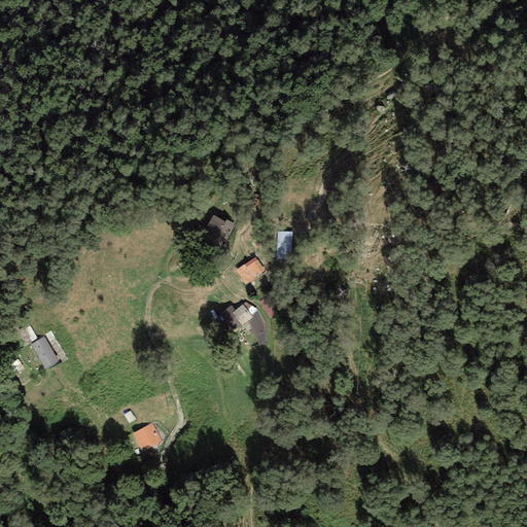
[(235,227),(213,216),(205,232),(226,244),(235,227)]
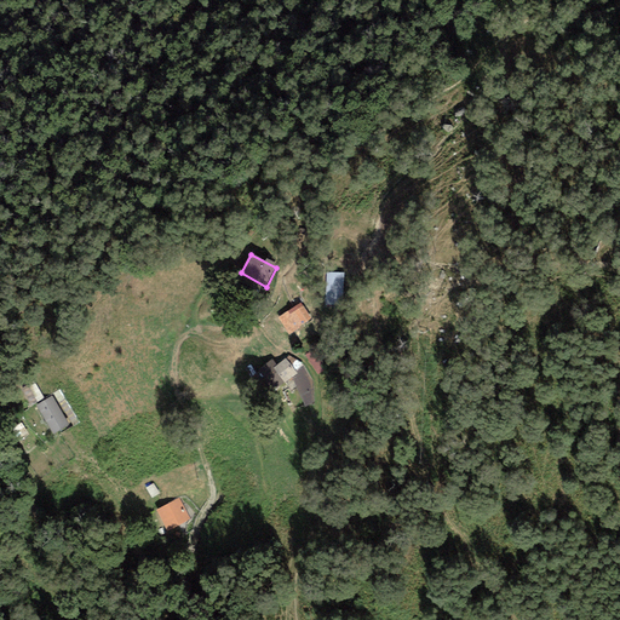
[(340,274),(325,273),(322,309),(338,310),(340,274)]
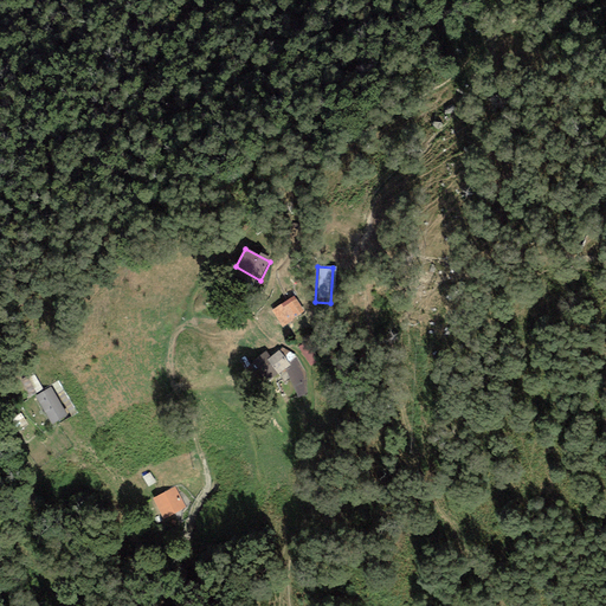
[(279,304),(270,310),(281,327),(303,313),(294,300),(282,308),(279,304)]
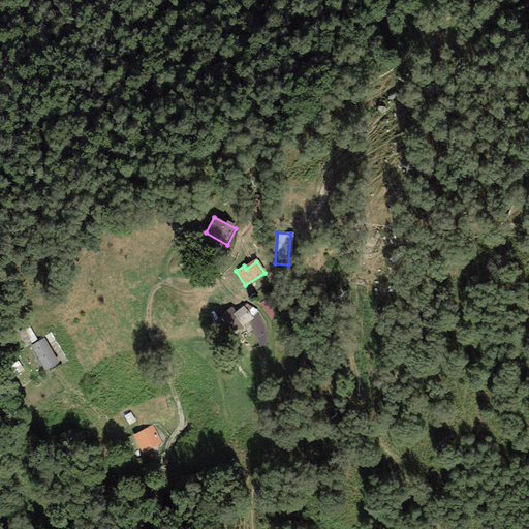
[(246,303),(237,311),(232,314),(243,327),(250,322),(259,311),(246,303)]
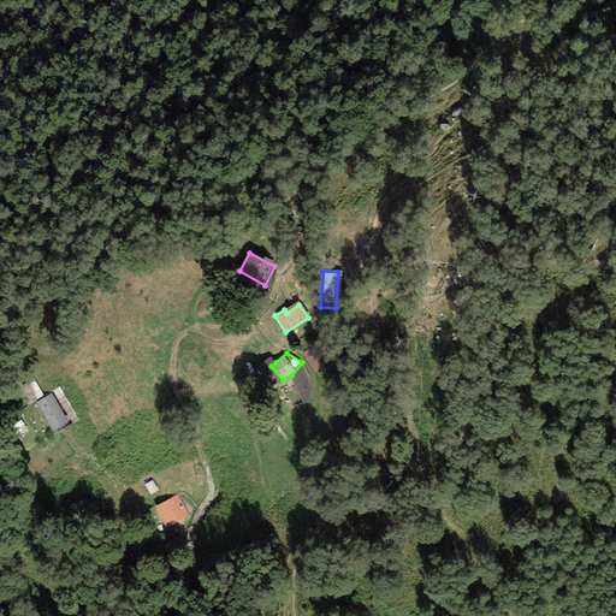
[(271,356),(255,367),(270,388),(283,380),(271,366),(276,362),(271,356)]
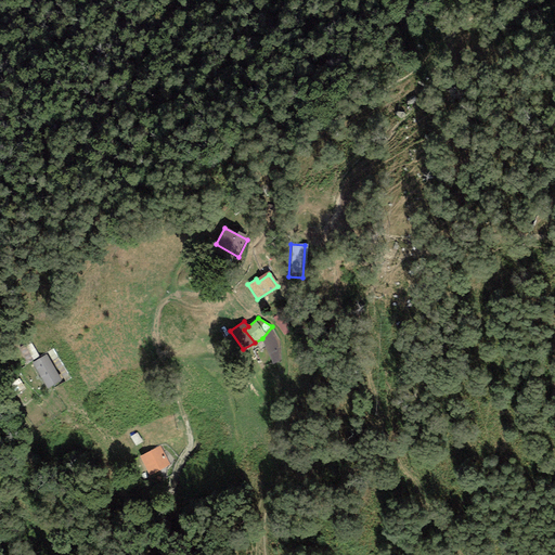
[(280,346),(272,326),(262,338),(271,360),(281,360),(280,346)]
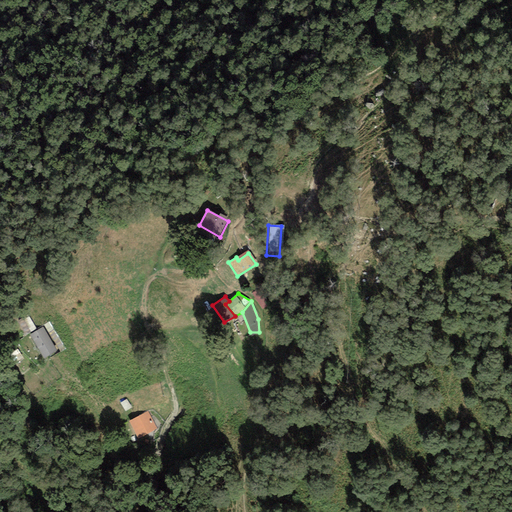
[(41,328),(28,336),(41,359),(54,352),(41,328)]
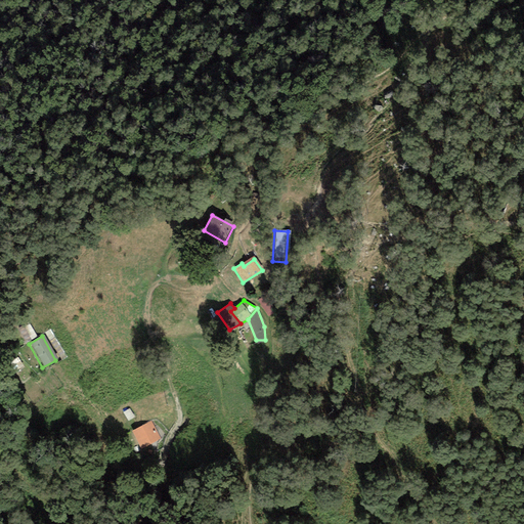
[(151,422),(132,431),(141,449),(160,439),(151,422)]
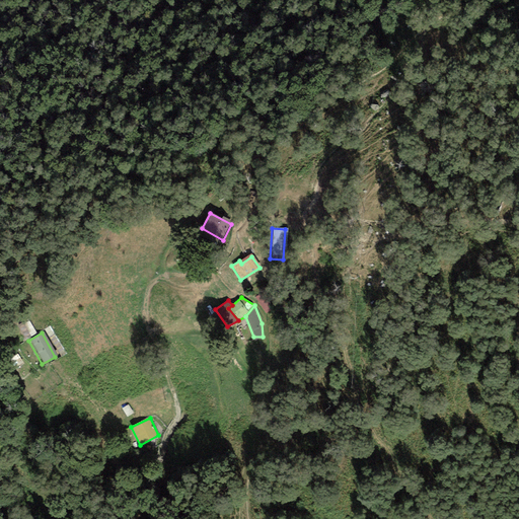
All buildings are outlined.
